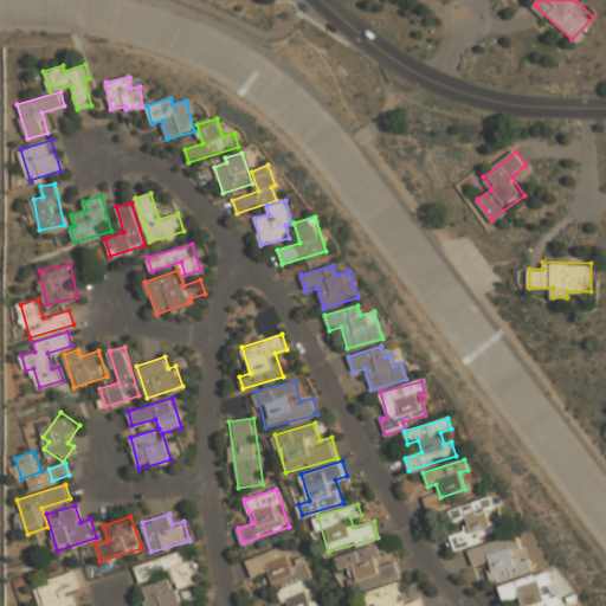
[(469,549),(472,566),(488,562),(492,581),(532,572),(528,558),(514,561),(510,550),(520,548),(516,536),(469,549)]
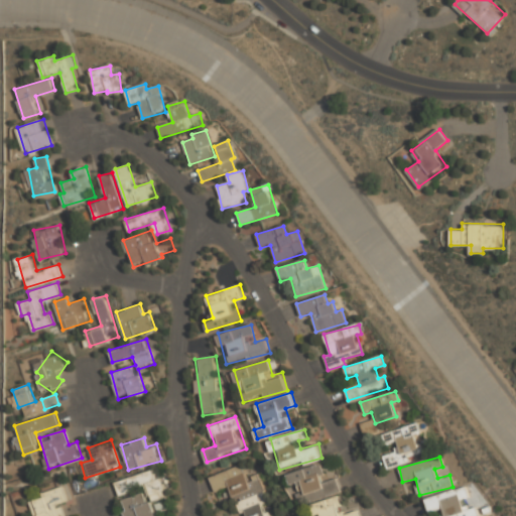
[(341,490),(336,477),(329,480),(323,462),(288,474),(299,505),(341,490)]
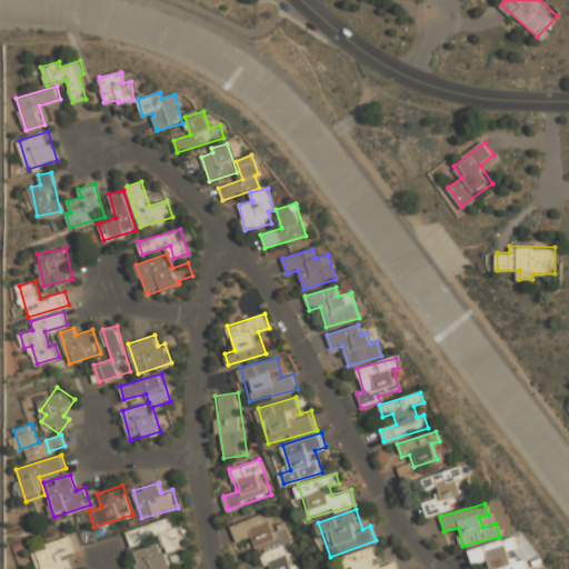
[(230,525),(236,542),(255,536),(266,568),(300,568),(286,526),(275,530),(268,511),(230,525)]
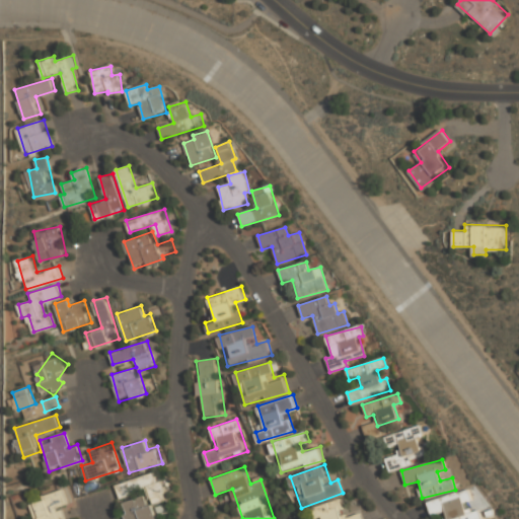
[(115,483),(119,498),(146,492),(147,495),(121,501),(125,518),(156,518),(152,502),(166,499),(159,471),(115,483)]
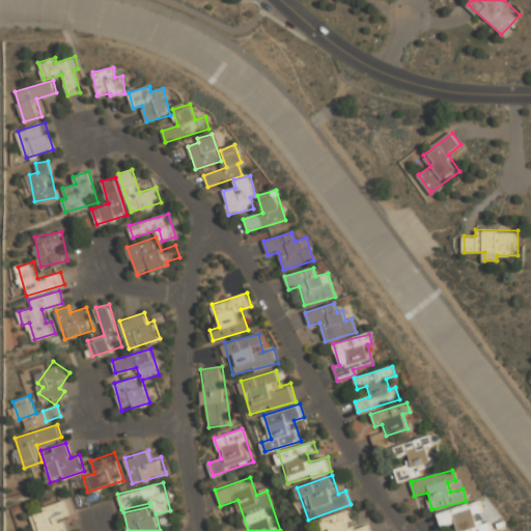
[(71,530),(62,501),(29,510),(34,530),(71,530)]
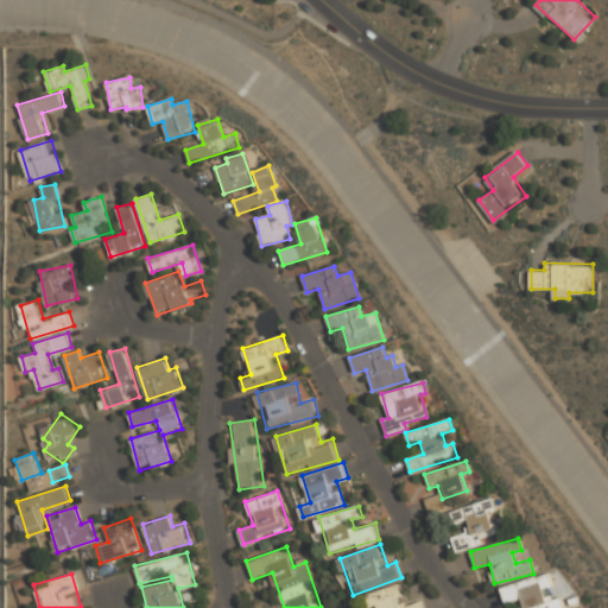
[(500,588),(505,605),(519,600),(520,607),(563,607),(561,597),(550,601),(546,589),(552,588),(548,574),(500,588)]
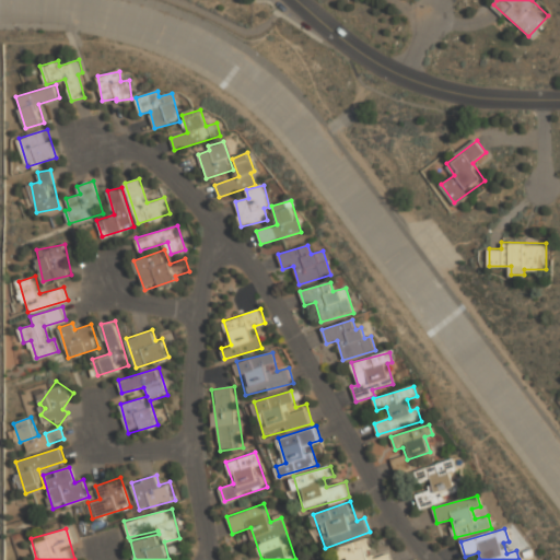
[(391,559),(388,552),(372,557),(368,538),(340,545),(343,559),(391,559)]
